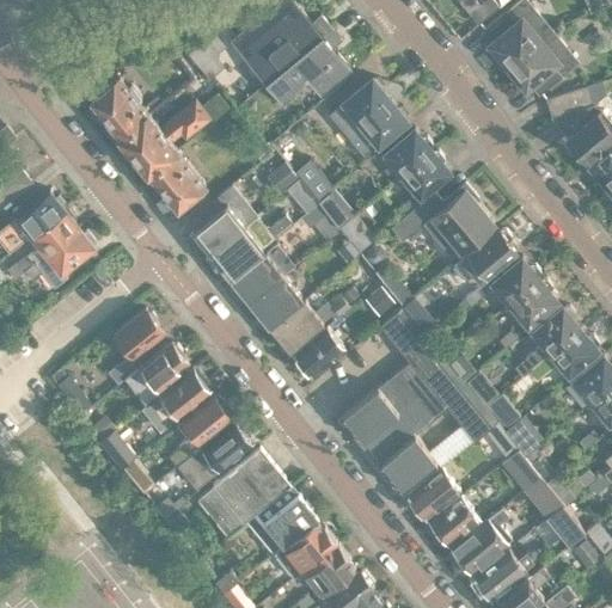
[(491,0),(485,0),(479,6),(488,17),(499,8),(491,0)]
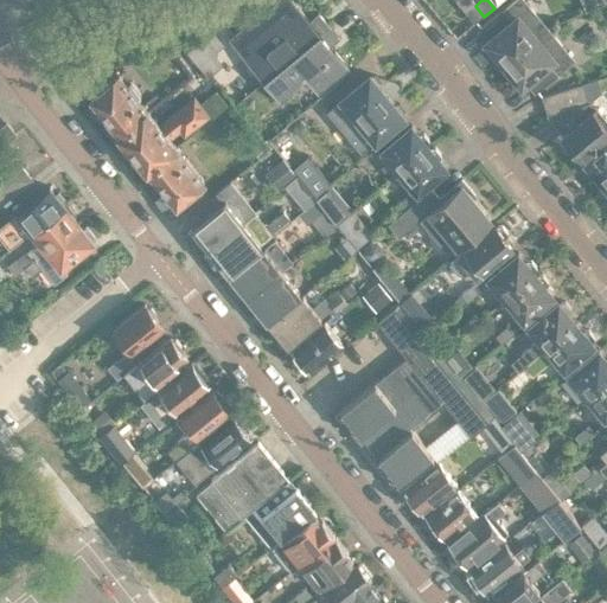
[(503,66),(535,40),(545,31),(519,0),(515,0),(479,31),(489,42),(484,45),(486,47),(481,51),(493,65),(498,62),(503,66)]
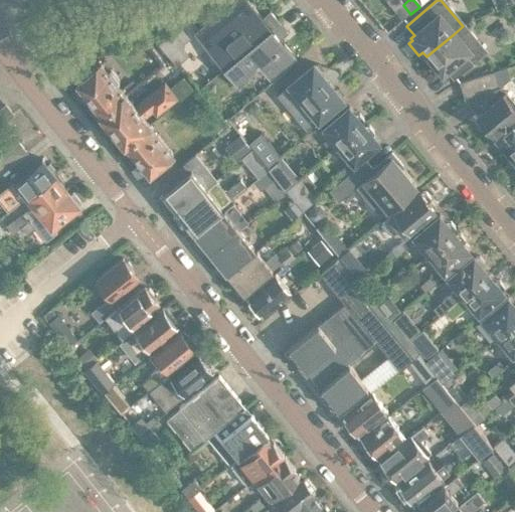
[(497,0),(501,9),(512,4),(510,0),(497,0)]
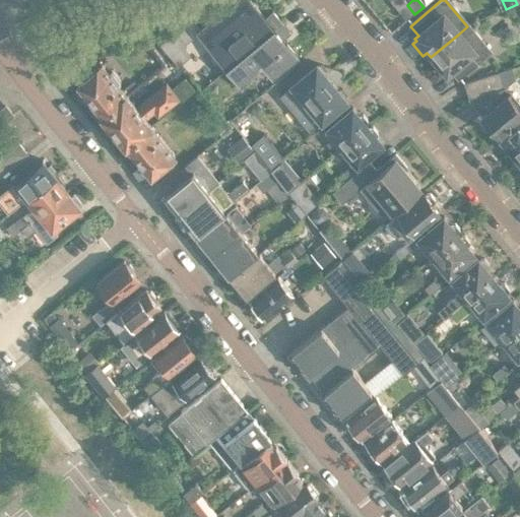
[(195,36),(224,71),(281,24),(272,13),(264,20),(249,2),(233,15),(228,9),(195,36)]
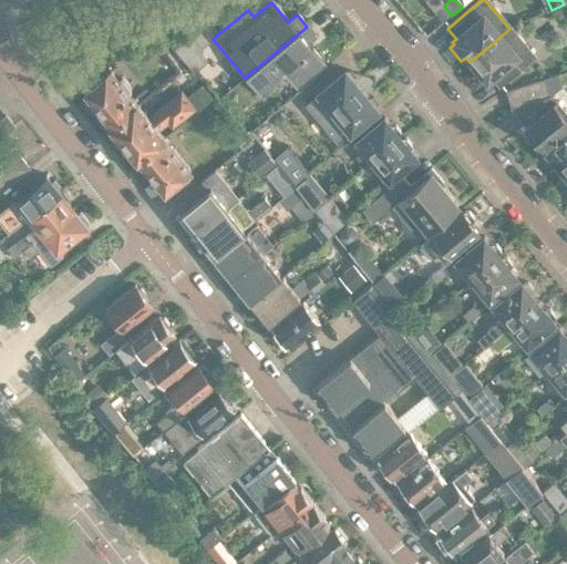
[(442,24),(452,16),(444,6),(434,14),(442,24)]
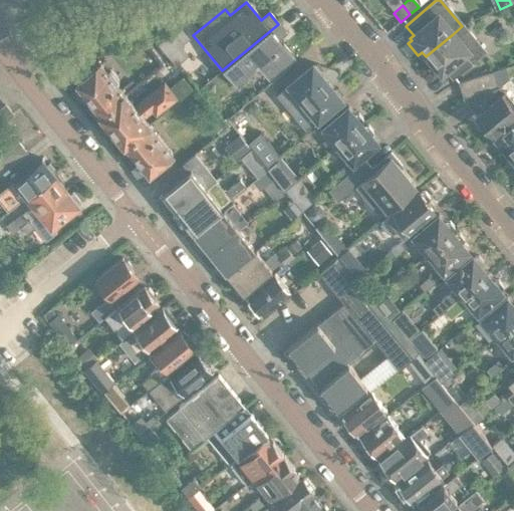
[(279,41),(287,35),(278,24),(222,70),(236,86),(257,68),(268,80),(294,59),(279,41)]
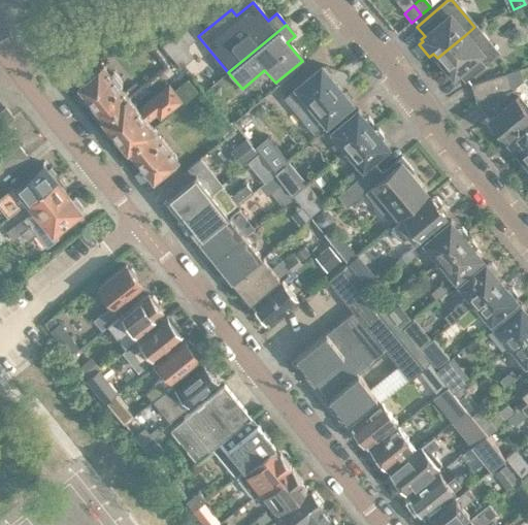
[(474,27),(465,35),(437,58),(440,62),(436,65),(448,78),(451,75),(453,77),(456,74),(464,84),(498,55),(474,27)]
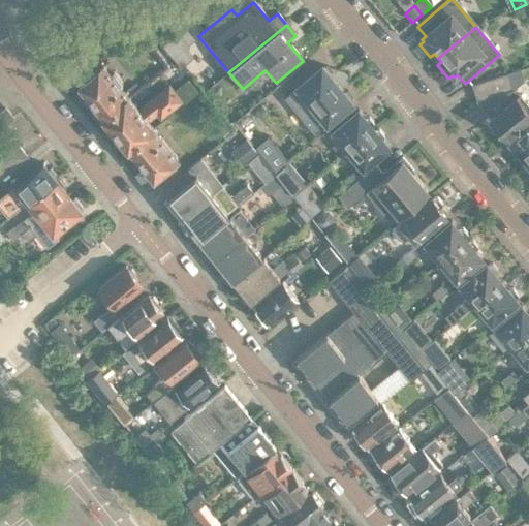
[(101,117),(126,96),(103,68),(113,60),(109,55),(78,66),(70,71),(81,84),(78,87),(101,117)]
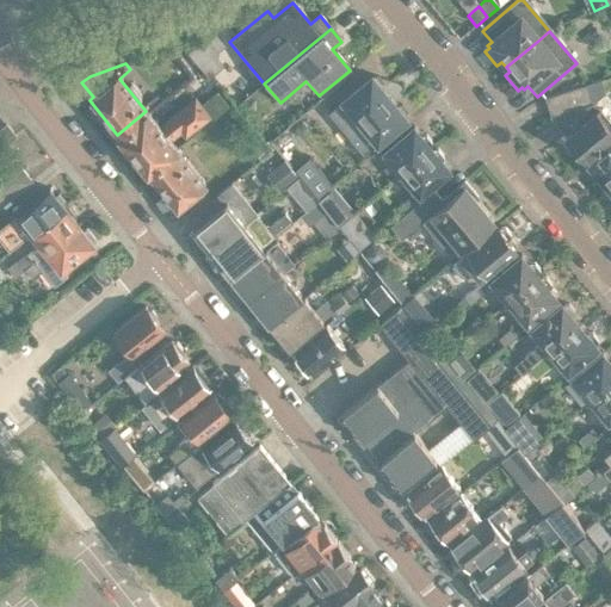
[(345,134),(389,99),(382,91),(383,90),(383,85),(378,78),(374,78),(372,79),(371,78),(327,113),(345,134)]
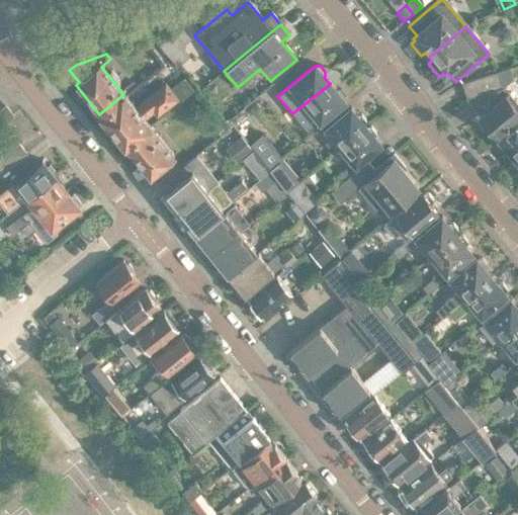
[(509,70),(461,85),(466,100),(502,89),(512,80),(509,70)]
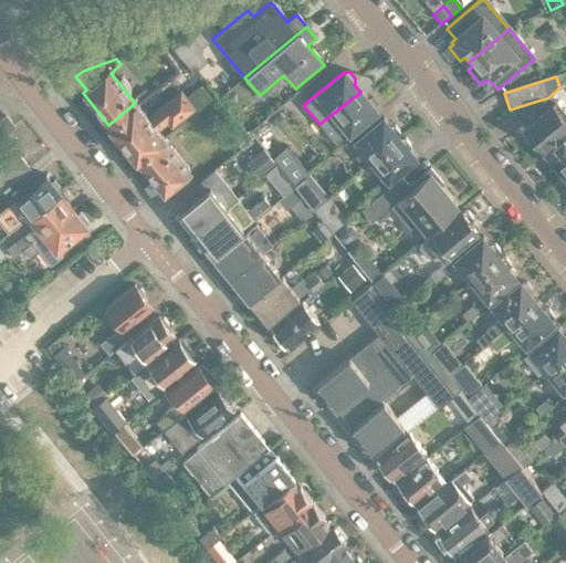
[(367,100),(360,92),(320,125),(335,145),(377,112),(375,110),(377,108),(377,105),(373,98),(368,98),(367,100)]
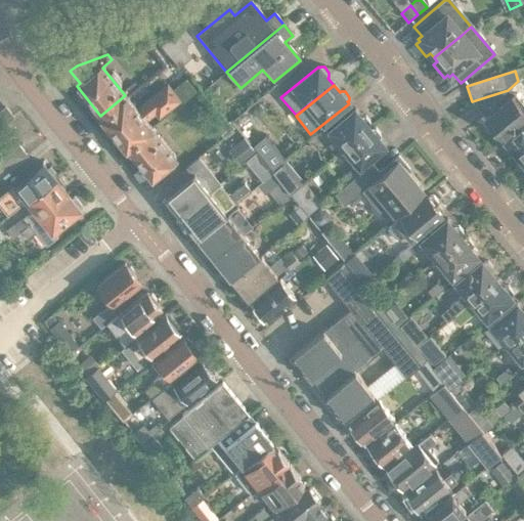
[(137,111),(125,95),(100,116),(128,149),(153,130),(146,123),(159,112),(163,117),(180,102),(167,86),(137,111)]
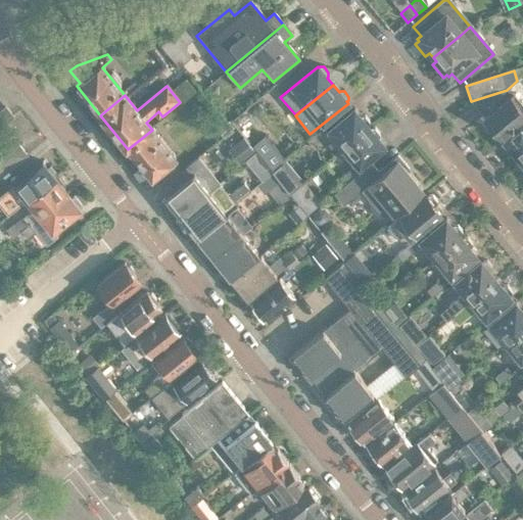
[(471,102),(484,117),(483,119),(490,127),(489,131),(493,136),(498,136),(500,138),(522,117),(522,108),(512,95),(511,96),(507,91),(471,102)]
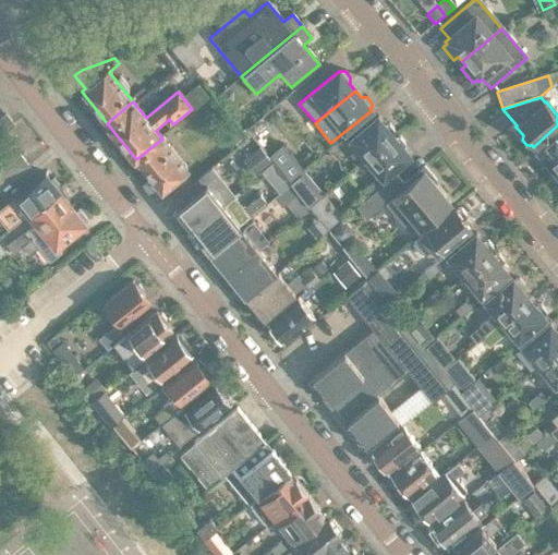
[(0,136),(15,125),(14,124),(5,115),(0,118),(0,136)]
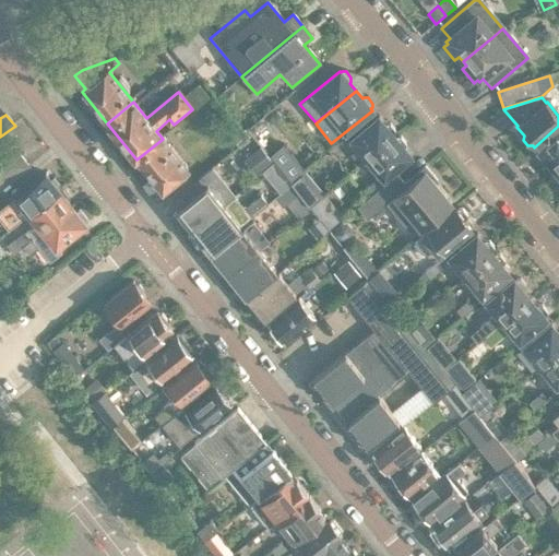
[(378,117),(347,142),(364,162),(394,137),(393,135),(394,134),(395,130),(390,125),(387,125),(385,126),(378,117)]
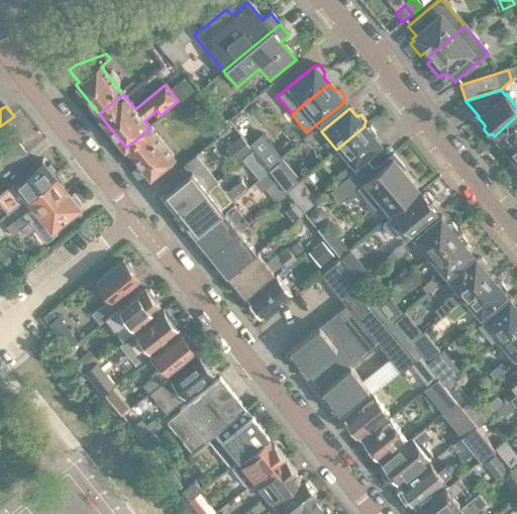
[(229,121),(235,129),(244,121),(238,114),(229,121)]
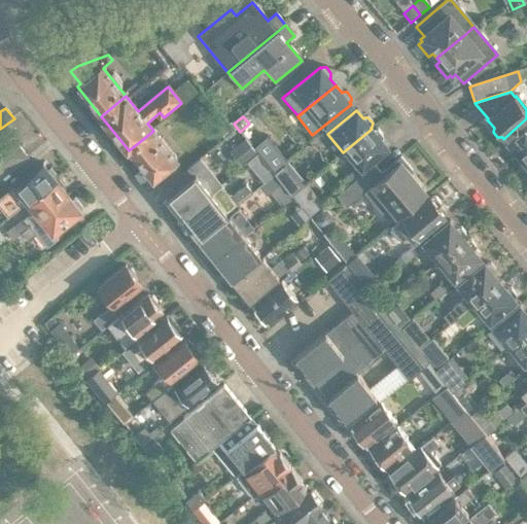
[(208,133),(217,144),(230,135),(219,124),(208,133)]
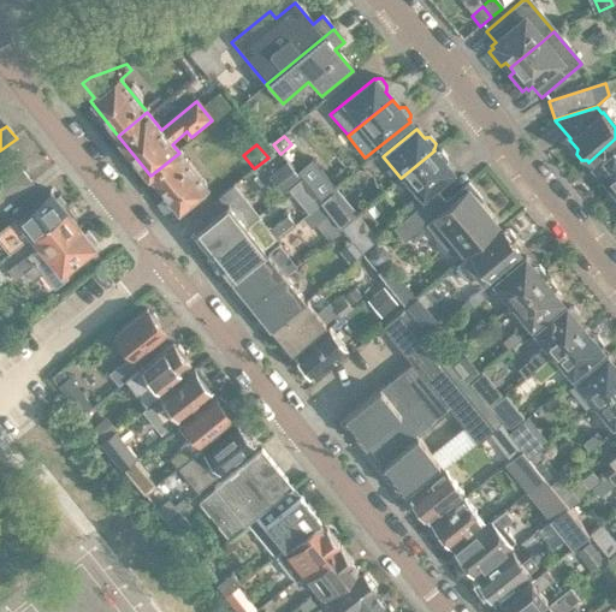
[(610,189),(615,184),(615,147),(592,167),(600,177),(599,182),(604,188),(609,188),(610,189)]
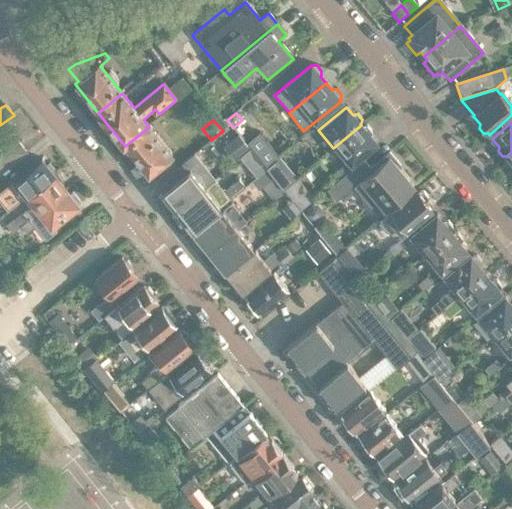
[(362,127),(361,125),(333,148),(348,166),(376,143),(370,136),(371,135),(371,131),(367,126),(363,126),(362,127)]
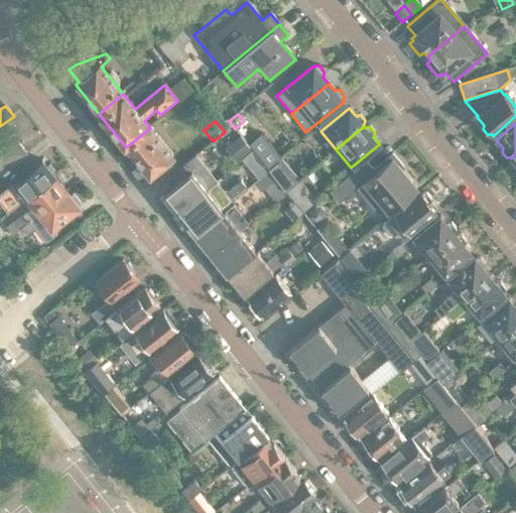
[(26,154),(4,128),(0,131),(0,173),(11,165),(26,154)]
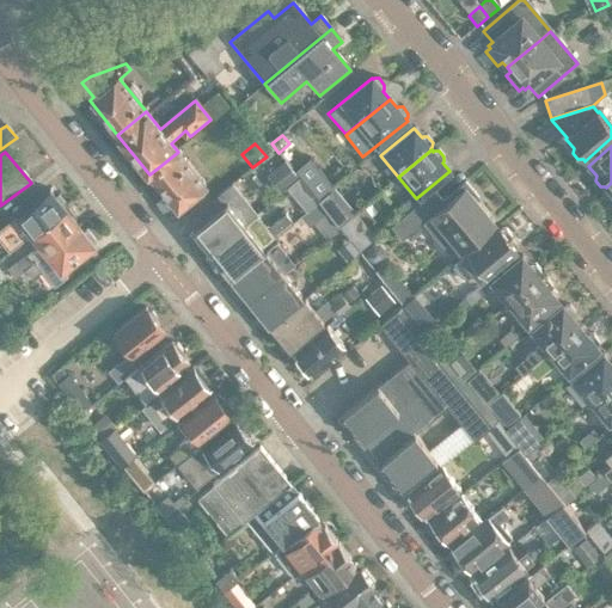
[(206,186),(178,152),(150,174),(177,209),(206,186)]
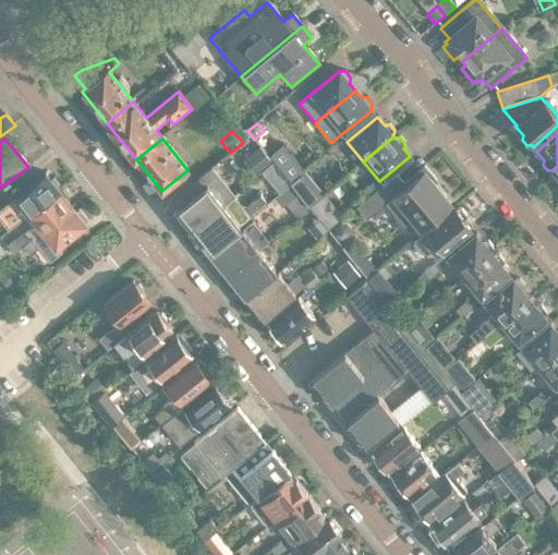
[(243,164),(255,178),(270,165),(259,151),(243,164)]
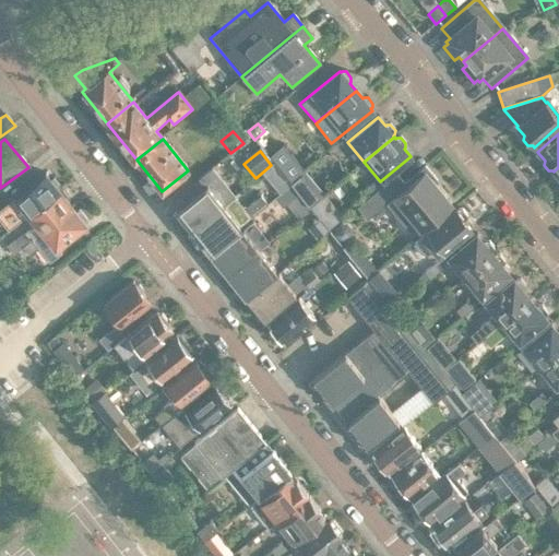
[(396,176),(396,175),(356,209),(366,221),(385,205),(412,237),(450,204),(435,186),(438,182),(425,167),(416,174),(416,180),(413,181),(413,182),(408,181),(407,181),(404,185),(403,184),(403,185),(396,176)]
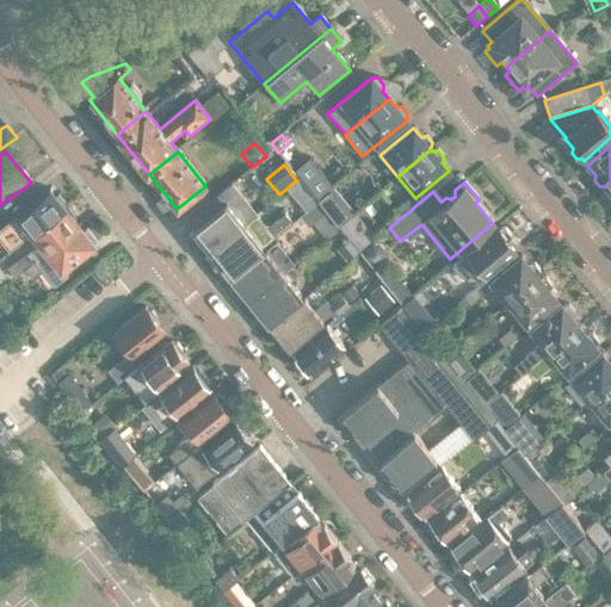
[(199,241),(197,243),(207,256),(244,227),(234,215),(246,205),(232,186),(218,196),(226,204),(193,230),(191,231),(199,241)]
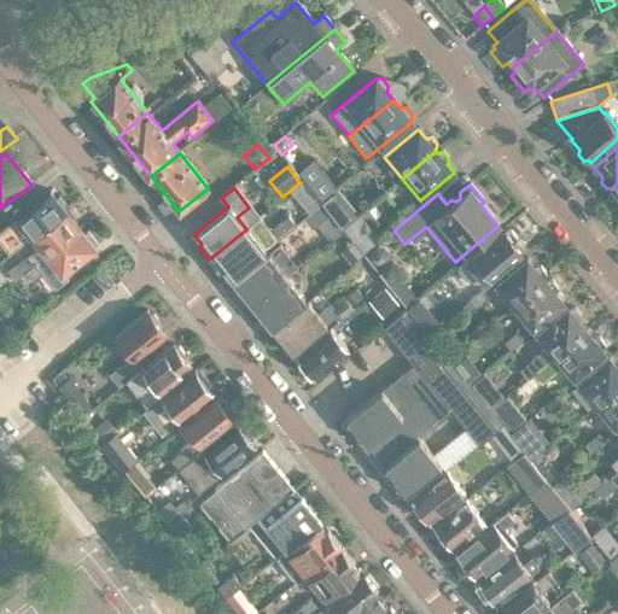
[(24,229),(31,239),(66,210),(58,198),(56,200),(50,193),(0,232),(0,243),(3,246),(12,238),(12,239),(24,229)]
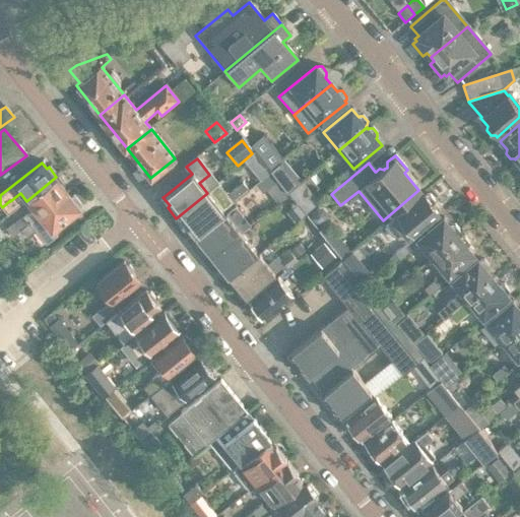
[(268,172),(270,174),(286,194),(298,185),(279,163),(268,172)]
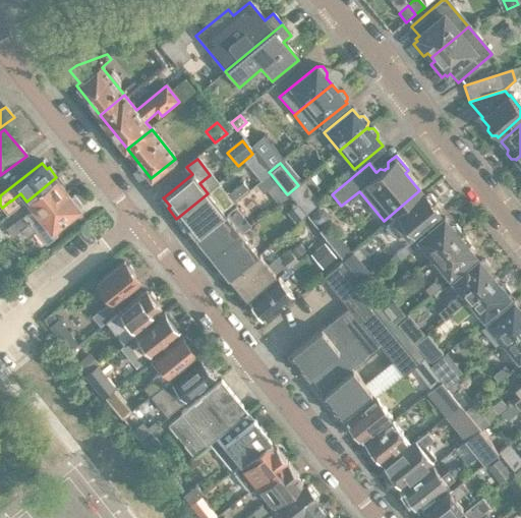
[(352,177),(347,171),(334,181),(339,187),(352,177)]
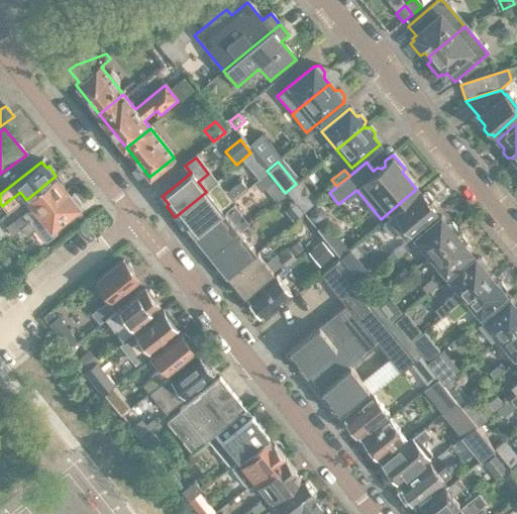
[(281,190),(269,174),(253,186),(267,201),(281,190)]
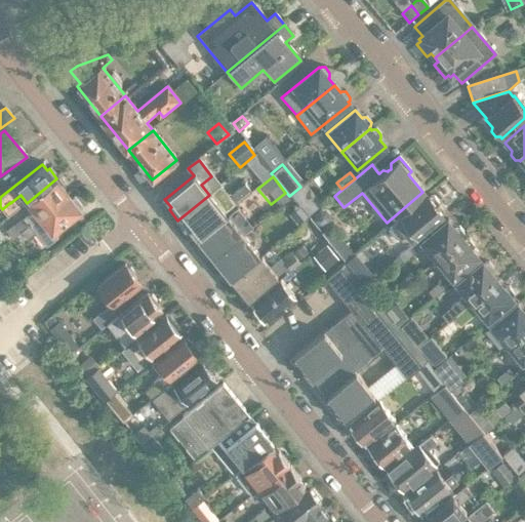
[(23,218),(24,218),(6,233),(11,240),(21,233),(68,195),(63,190),(65,188),(56,178),(27,203),(33,210),(23,218)]
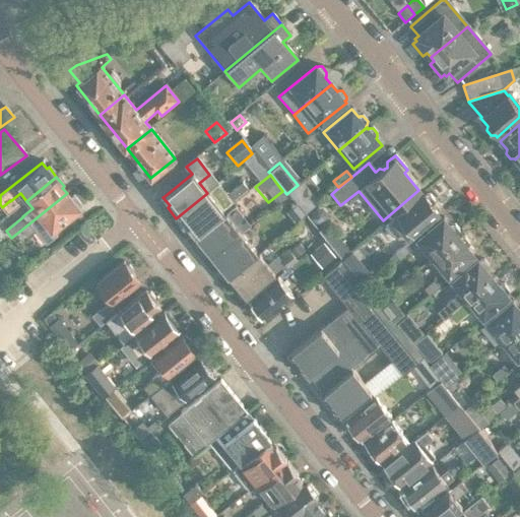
[(216,204),(207,193),(176,218),(185,229),(187,227),(194,236),(253,188),(247,180),(216,204)]
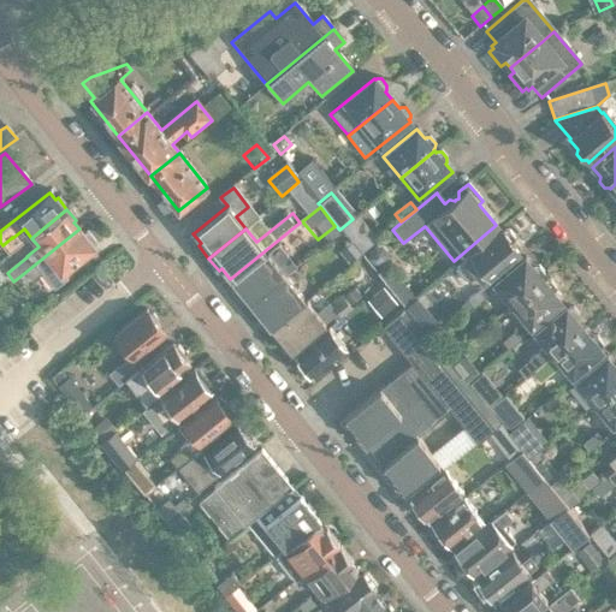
[(356,217),(341,230),(361,254),(377,241),(356,217)]
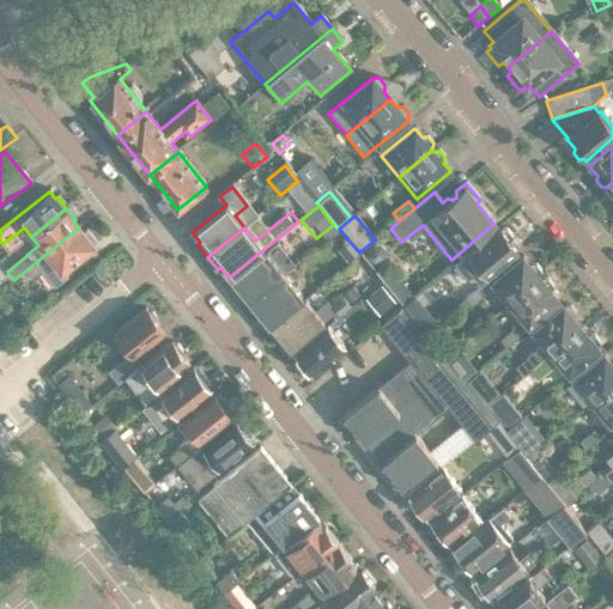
[(84,233),(79,227),(24,272),(31,280),(41,272),(54,288),(67,279),(61,272),(93,247),(92,245),(95,243),(86,232),(84,233)]
